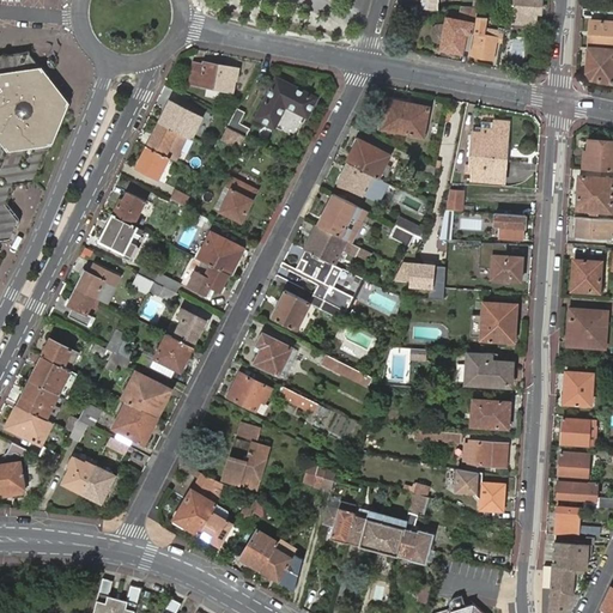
[(514,0),(514,19),(534,22),(534,13),(540,13),(540,0),(514,0)]
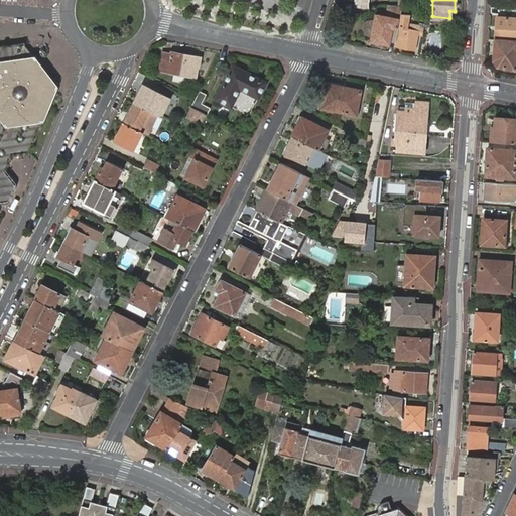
[(401,11),(402,7),(391,6),(389,18),(376,16),(375,21),(369,20),(368,20),(367,20),(366,21),(365,22),(364,23),(363,24),(363,26),(363,27),(363,28),(363,30),(363,31),(364,32),(364,33),(365,34),(366,35),(367,35),(372,36),(371,41),(388,44),(388,41),(395,42),(398,26),(401,11)]
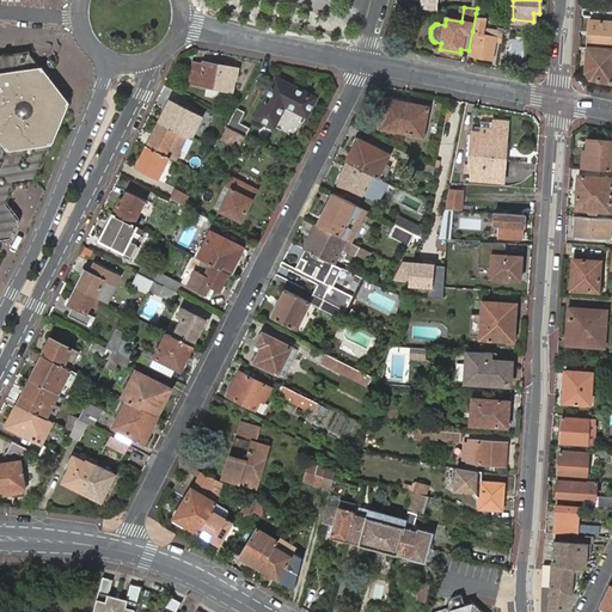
[(477,13),(476,13),(472,31),(475,32),(470,55),(491,59),(496,37),(483,34),(485,20),(487,16),(485,14),(477,13)]
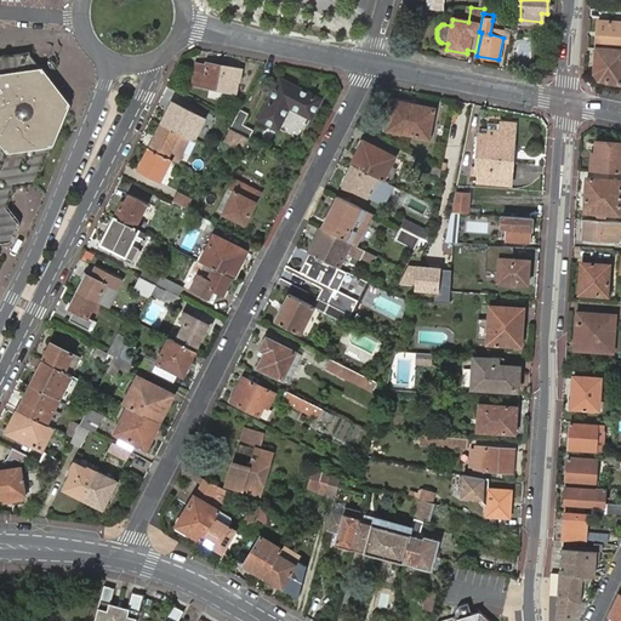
[(620,50),(620,22),(597,21),(594,49),(620,50)]
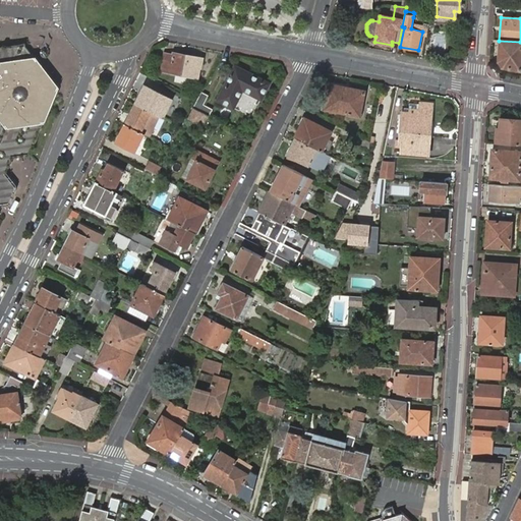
[(520,42),(499,41),(498,60),(502,67),(520,70),(520,42)]
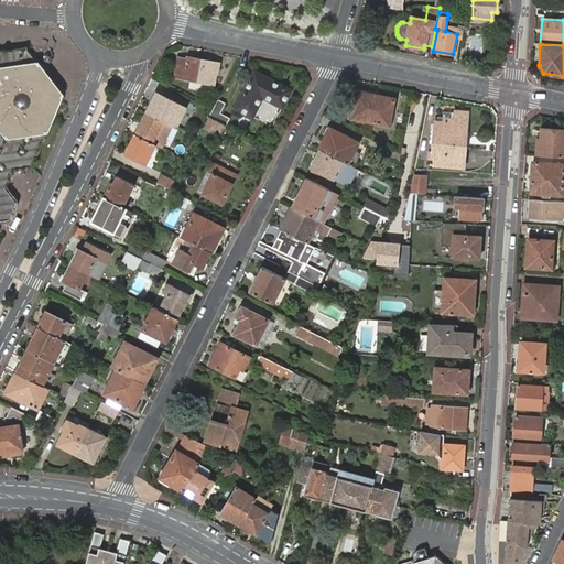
[(0,127),(9,138),(1,155),(0,155),(0,223),(9,223),(15,204),(6,188),(12,171),(31,169),(53,115),(56,115),(61,104),(44,105),(33,88),(39,74),(40,71),(25,50),(0,53),(0,127)]
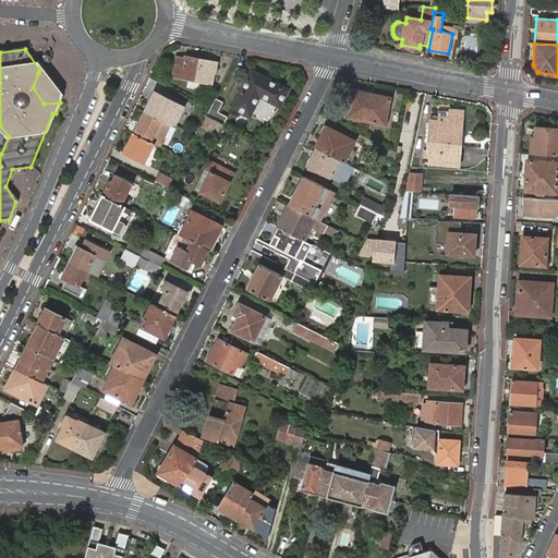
[(201,82),(210,84),(213,73),(214,73),(215,64),(185,58),(184,60),(177,58),(173,76),(190,80),(190,81),(190,82),(190,83),(190,85),(191,86),(192,87),(193,88),(195,88),(196,88),(197,87),(198,87),(199,86),(199,85),(201,84),(201,83),(201,82)]
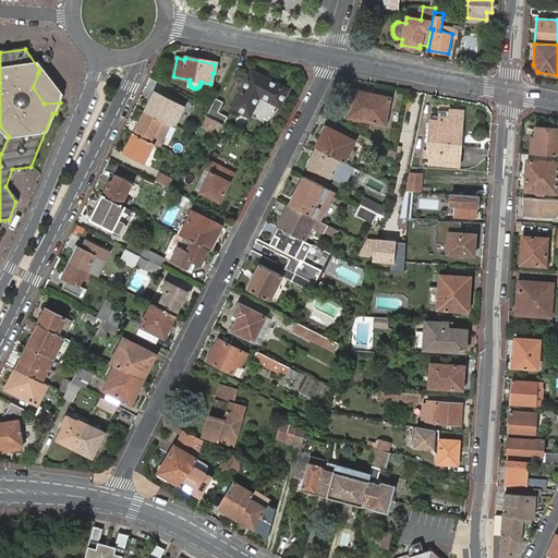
[(60,102),(62,97),(43,70),(40,73),(38,73),(33,87),(44,104),(60,102)]
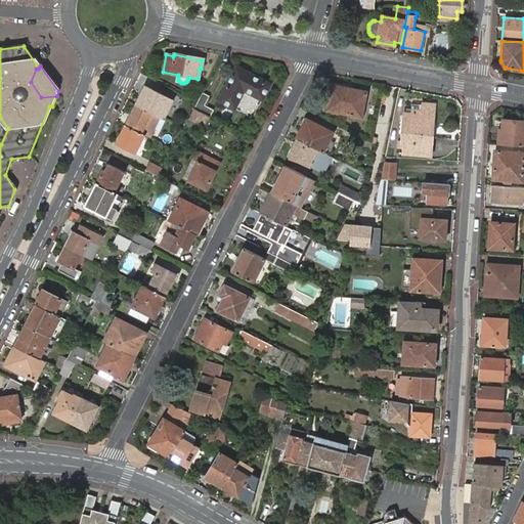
[(268,84),(234,67),(217,101),(232,108),(242,90),(261,100),(268,84)]
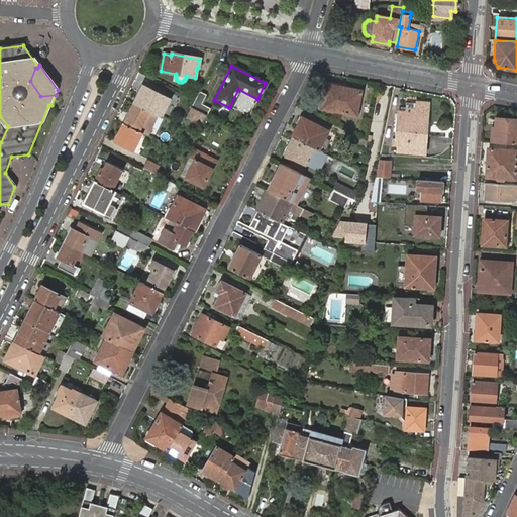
[(158,116),(162,118),(171,100),(143,86),(134,104),(149,112),(158,116)]
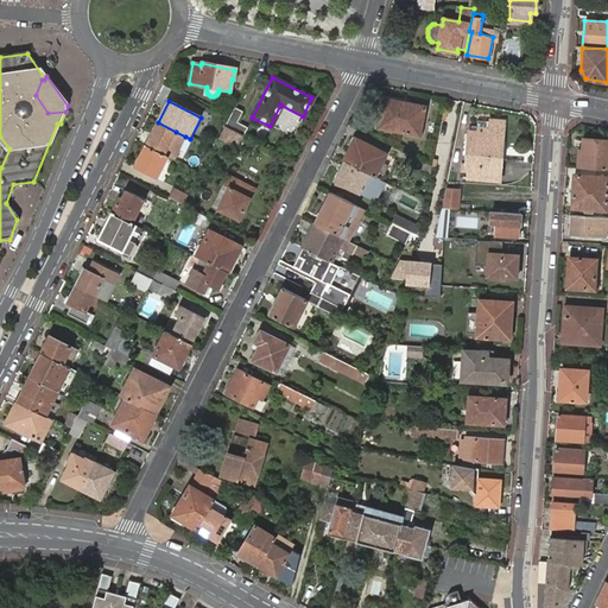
[(378,128),(416,135),(419,119),(423,120),(425,107),(393,101),(390,103),(381,102),(378,128)]
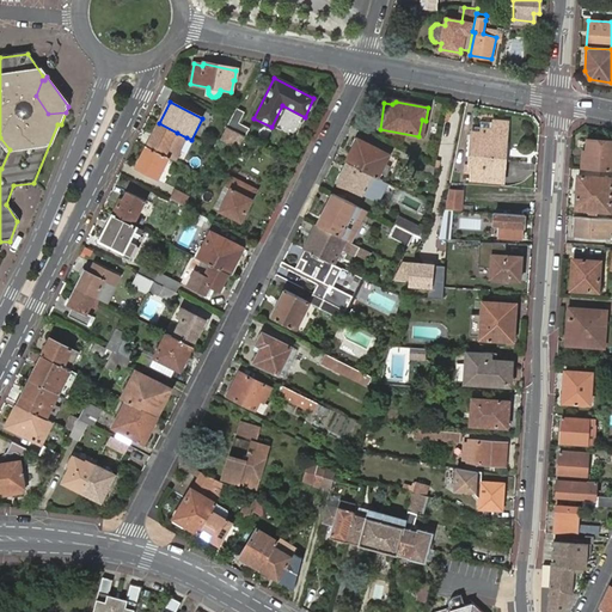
[(243,135),(245,136),(248,130),(238,124),(244,114),(236,110),(226,127),(243,135)]
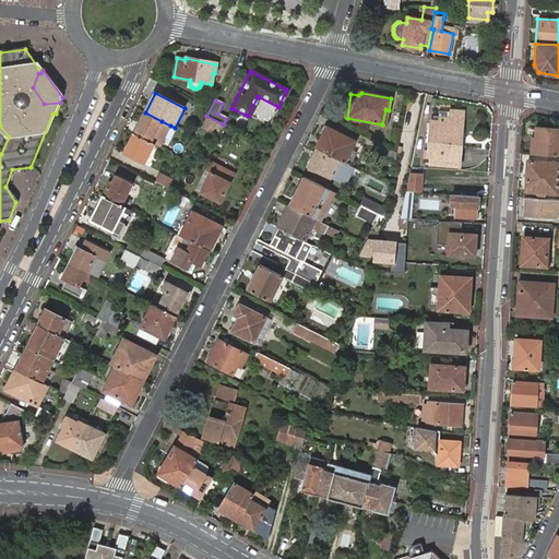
[(459,166),(460,145),(454,145),(454,133),(460,133),(461,110),(448,109),(447,123),(444,122),(444,111),(436,111),(436,117),(431,117),(431,122),(429,122),(427,151),(427,154),(429,154),(429,158),(429,165),(459,166)]
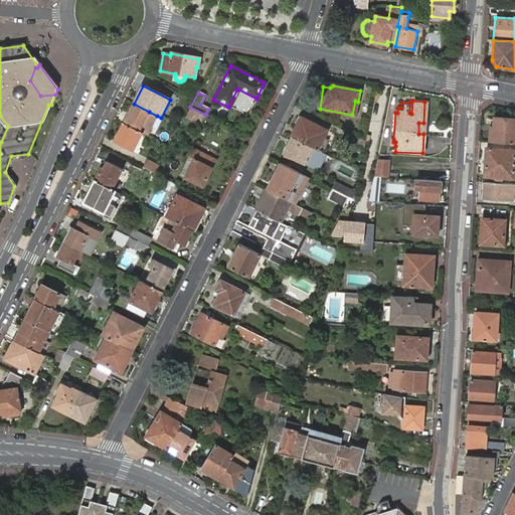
[(142,133),(147,136),(150,131),(157,116),(149,112),(134,104),(124,124),(142,133)]
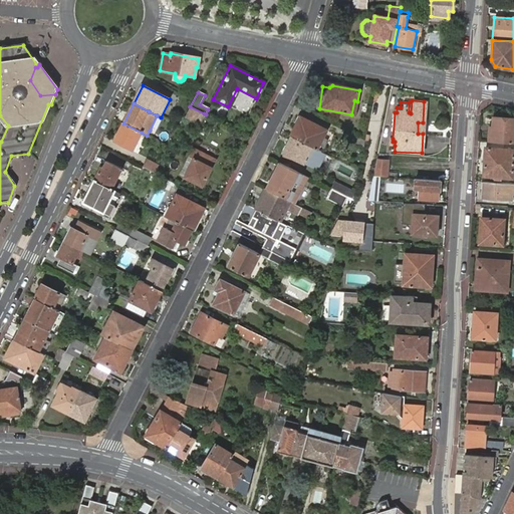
[(199,124),(204,113),(190,106),(185,116),(199,124)]
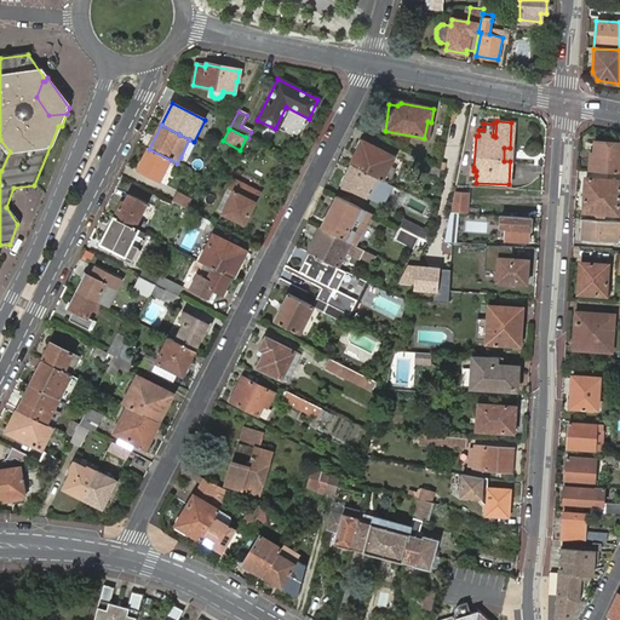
[(589,159),(587,172),(619,173),(619,143),(593,142),(592,160),(589,159)]
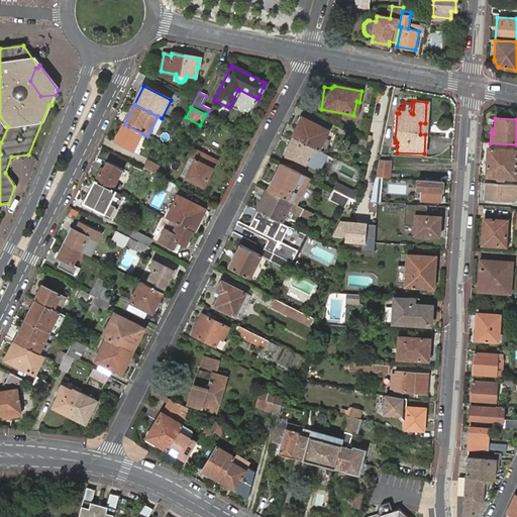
[(313,147),(317,149),(326,131),(304,120),(303,123),(299,122),(292,137),(313,147)]
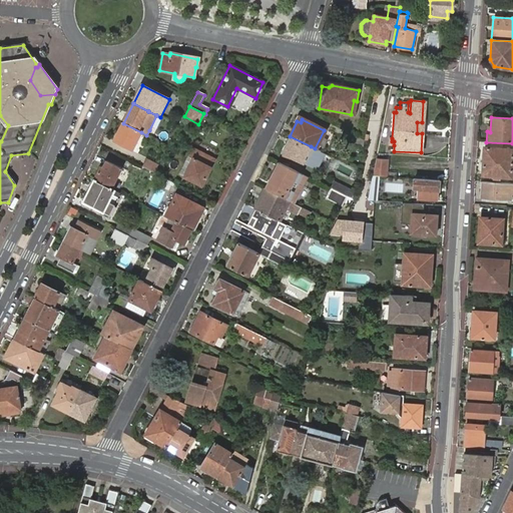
[(141,132),(123,123),(114,141),(131,150),(141,132)]
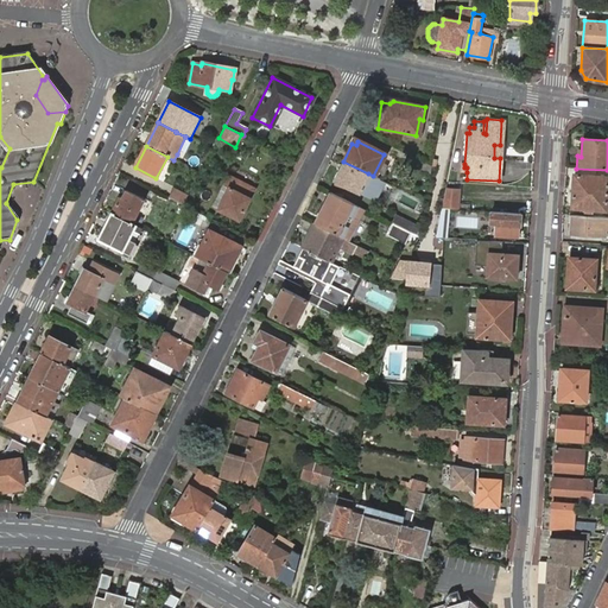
[(416,168),(429,175),(432,166),(430,165),(419,160),(416,168)]
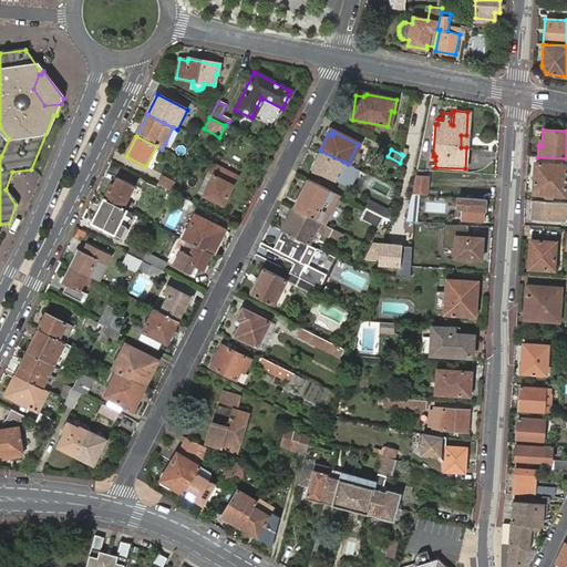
[(343,162),(320,151),(310,168),(334,181),(343,162)]
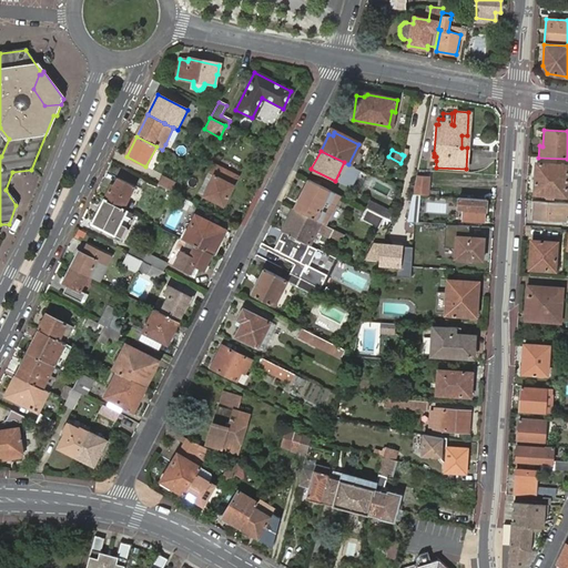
[(565,196),(567,165),(536,163),(534,194),(565,196)]
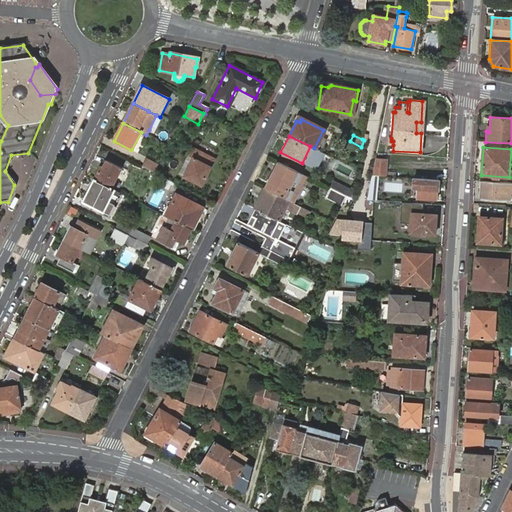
[(192,160),(183,177),(201,185),(213,160),(191,149),(187,157),(192,160)]
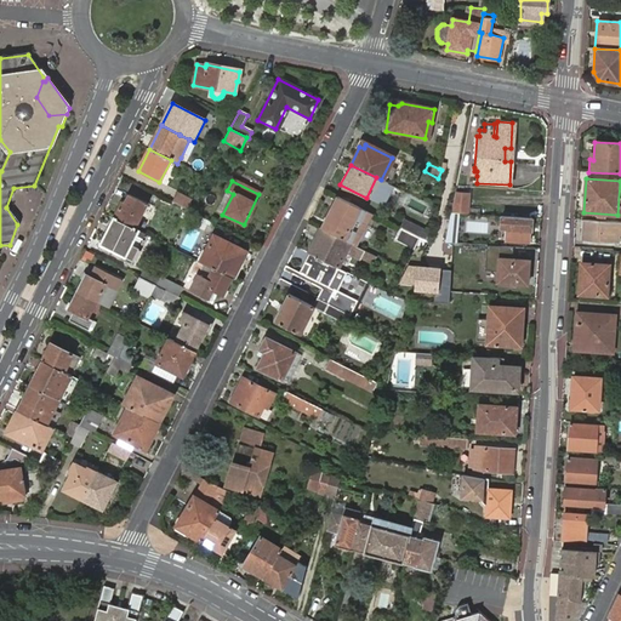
[(217,211),(222,215),(233,194),(227,191),(217,211)]
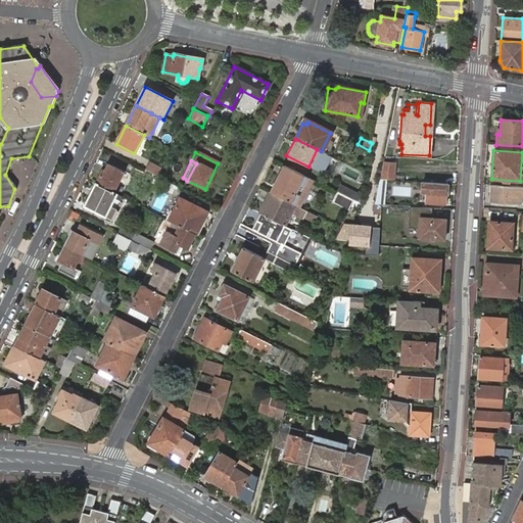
[(144,170),(158,177),(162,170),(148,161),(144,170)]
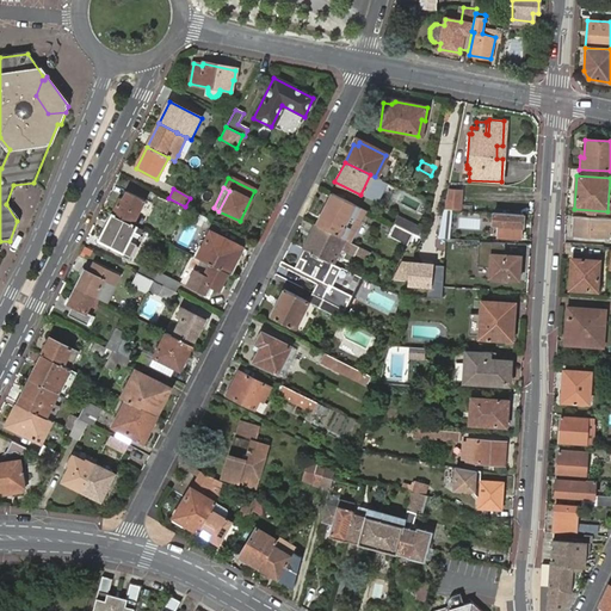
[(443,209),(449,210),(454,210),(457,190),(446,189),(443,209)]
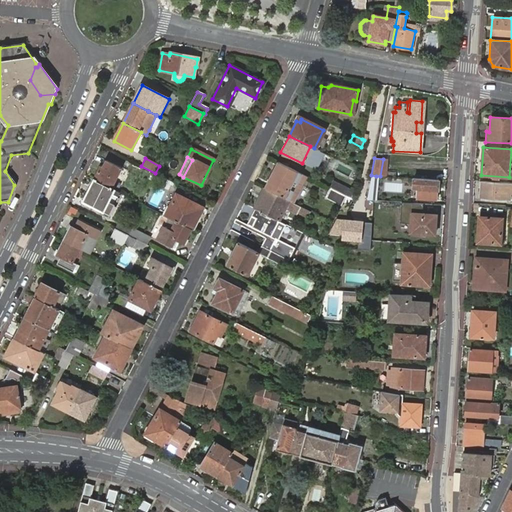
[(101,167),(94,180),(110,189),(120,168),(106,161),(103,168),(101,167)]
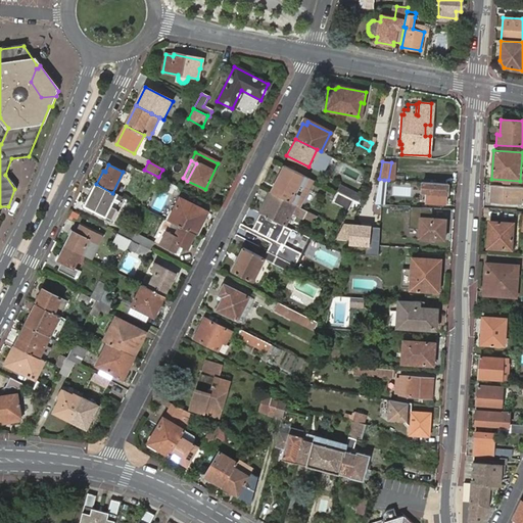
[(279,175),(270,193),(294,205),(299,207),(313,180),(285,167),(280,176),(279,175)]
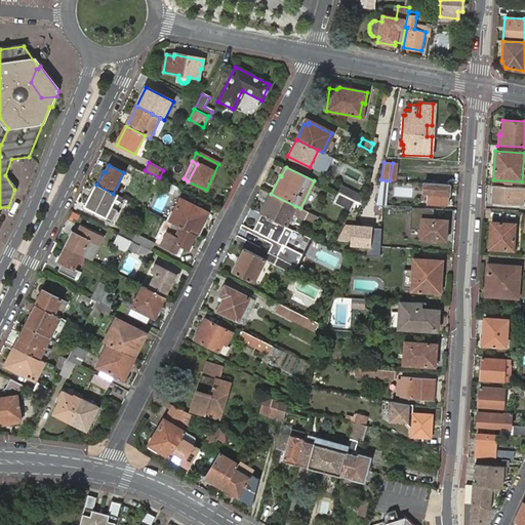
[(382,206),(386,180),(380,179),(375,205),(381,206),(382,206)]
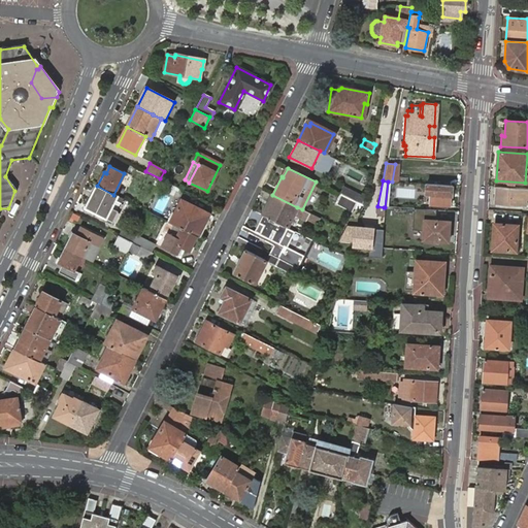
[(398,182),(396,197),(415,199),(417,184),(398,182)]
